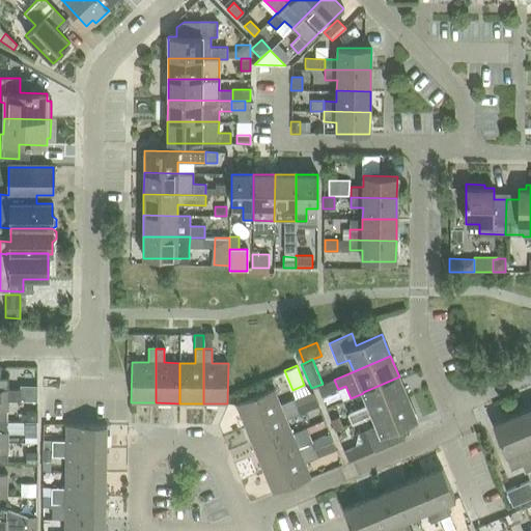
[(363,392),(363,393),(367,404),(347,413),(352,422),(371,414),(409,398),(399,376),(363,392)]
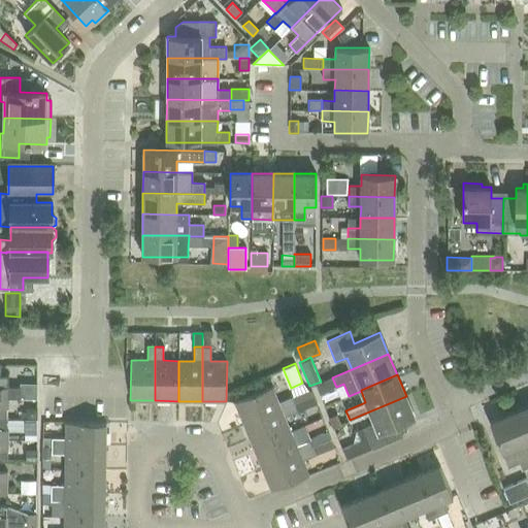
[(0,397),(8,397),(21,398),(21,387),(8,387),(8,375),(0,375),(0,397)]
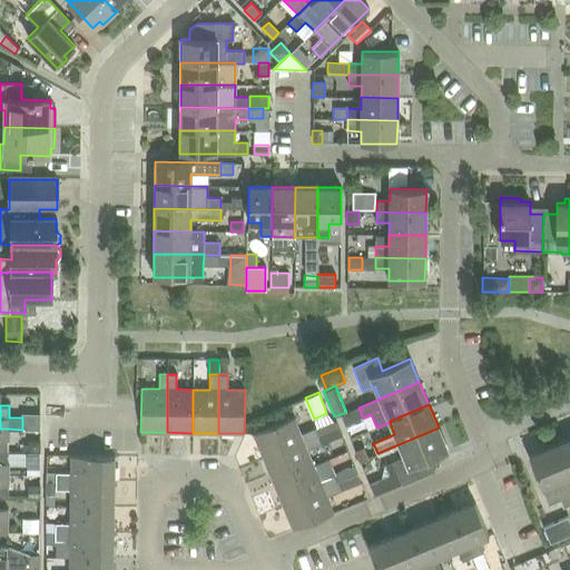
[(21,413),(21,418),(22,418),(22,430),(40,430),(40,414),(39,414),(21,413)]
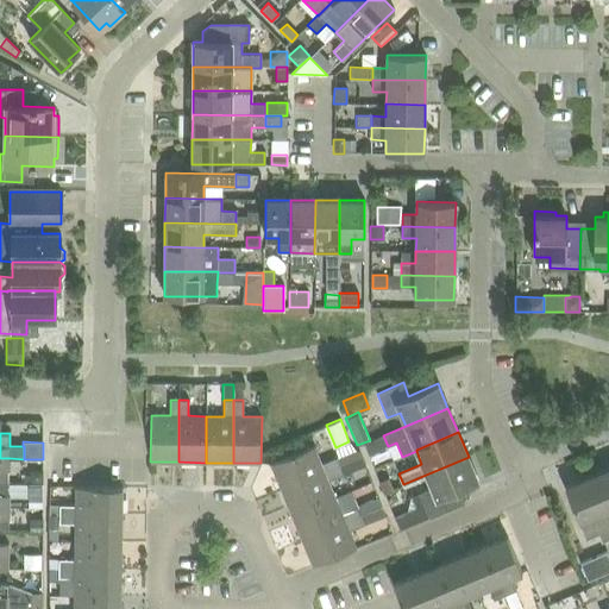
[(314,446),(271,464),(282,490),(339,466),(336,458),(321,464),(314,446)]
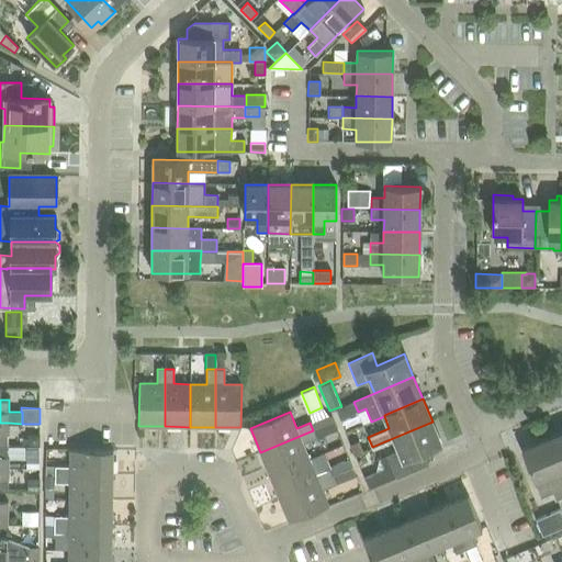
[(327,434),(337,430),(334,422),(324,426),(327,434)]
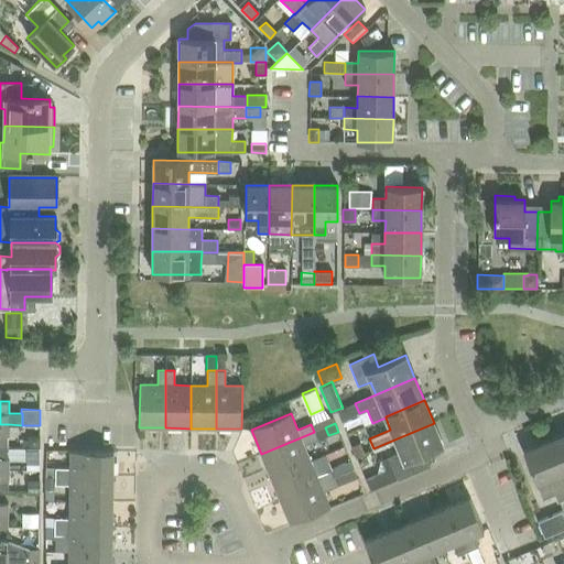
[(394,440),(400,452),(388,456),(397,479),(422,469),(416,457),(443,446),(434,423),(394,440)]
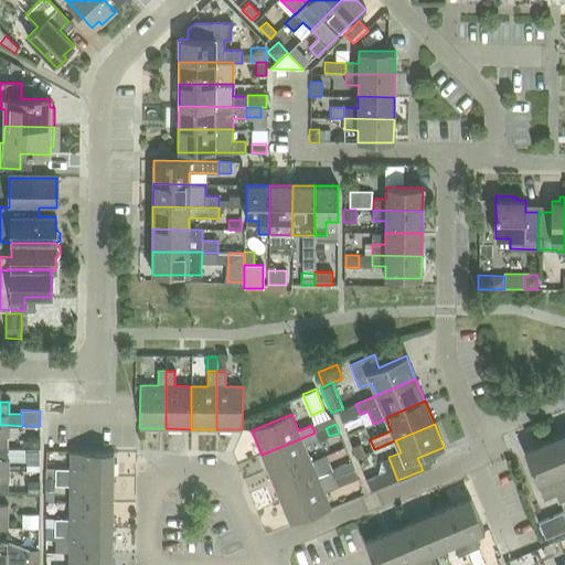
[(315,433),(262,455),(270,478),(310,461),(305,446),(318,440),(315,433)]
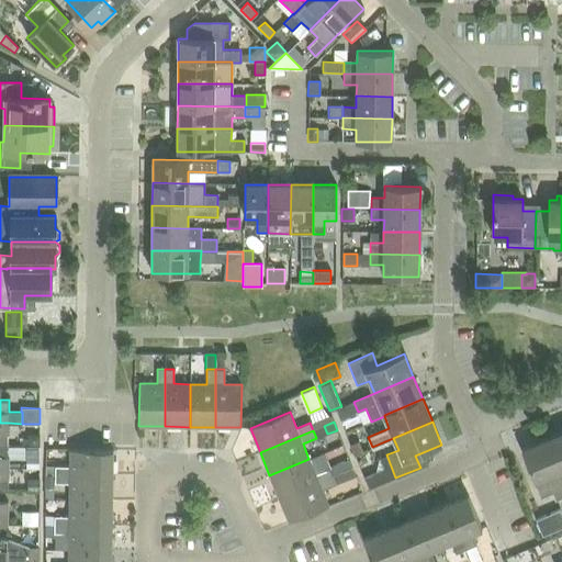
[(561,431),(542,440),(561,487),(561,431)]
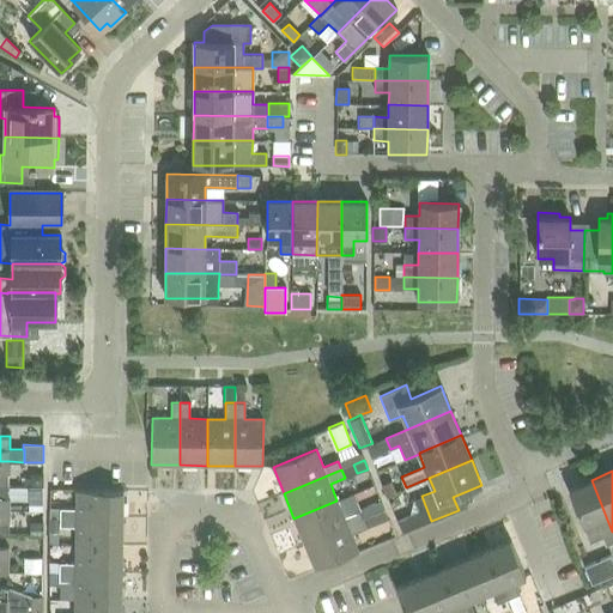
[(43,486),(43,475),(29,475),(29,486),(43,486)]
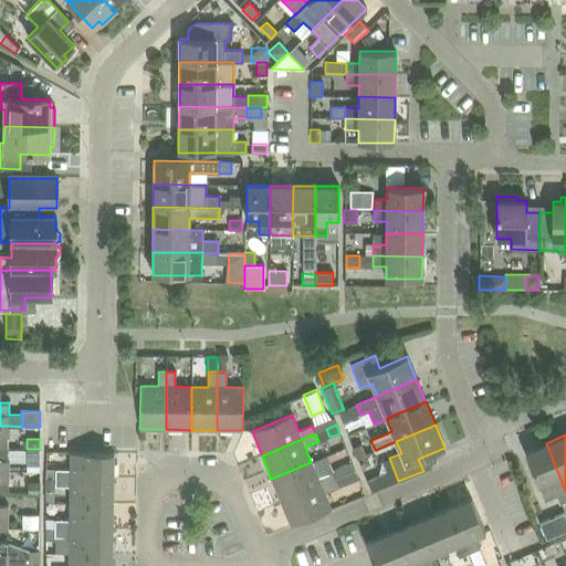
[(360,442),(352,446),(357,458),(366,454),(360,442)]
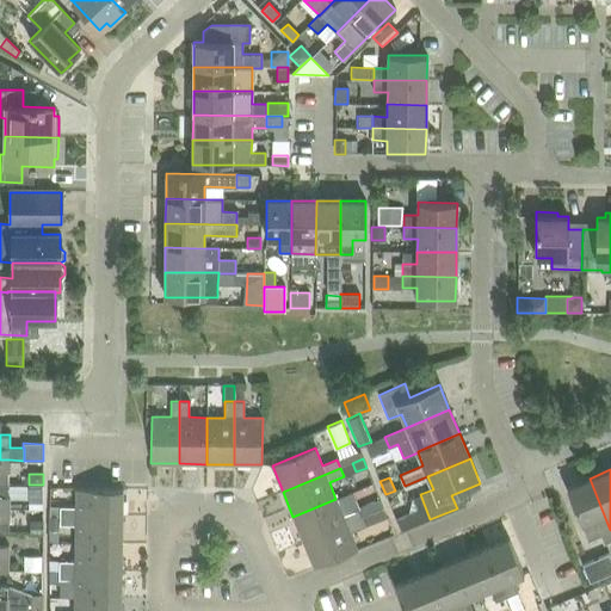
[(610,536),(610,530),(590,479),(567,488),(587,537),(600,532),(603,541),(610,536)]
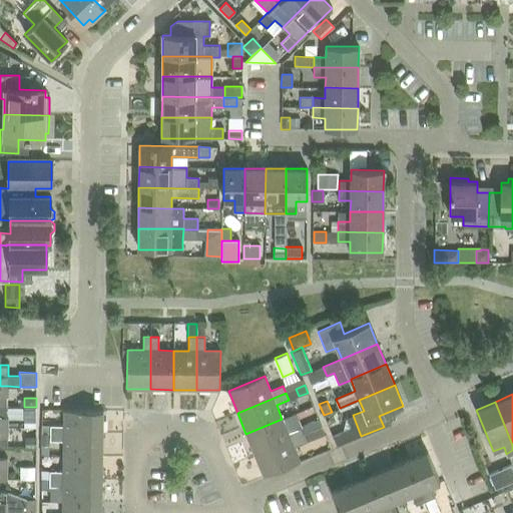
[(63,426),(50,426),(50,433),(102,434),(102,411),(63,410),(63,426)]
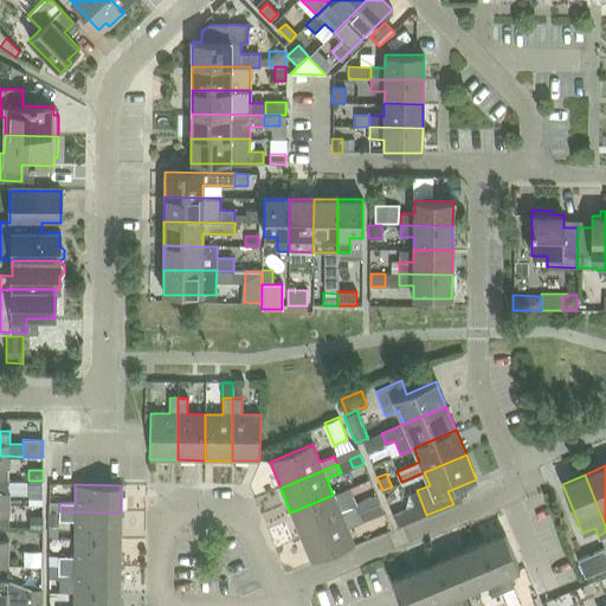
[(28,488),(28,504),(43,504),(43,488),(28,488)]
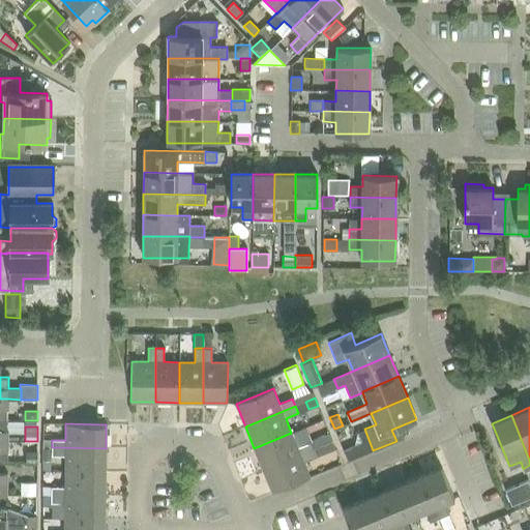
[(291,433),(254,448),(263,470),(313,449),(311,442),(297,447),(291,433)]
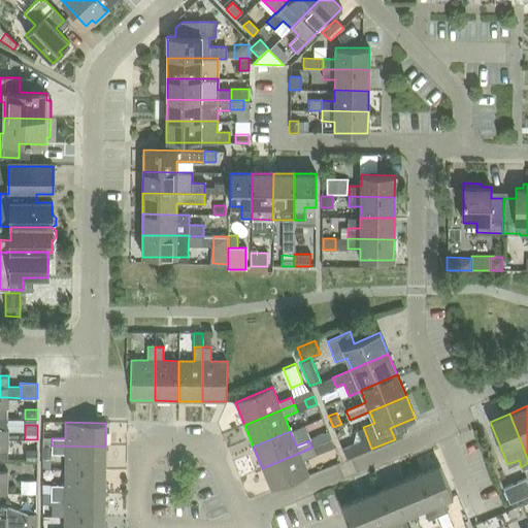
[(310,439),(309,440),(311,448),(331,439),(328,431),(310,438),(310,439)]
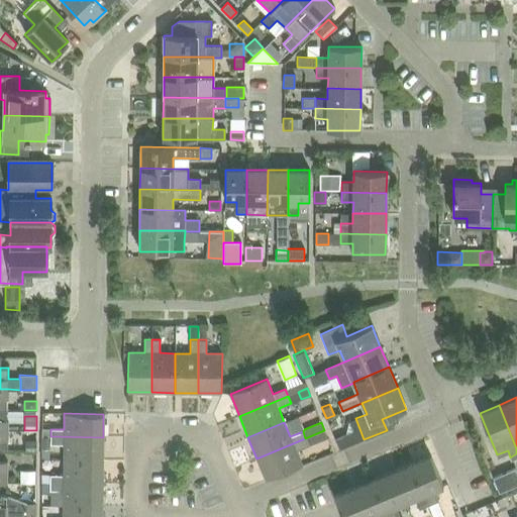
[(305,438),(308,445),(327,437),(324,430),(305,438)]
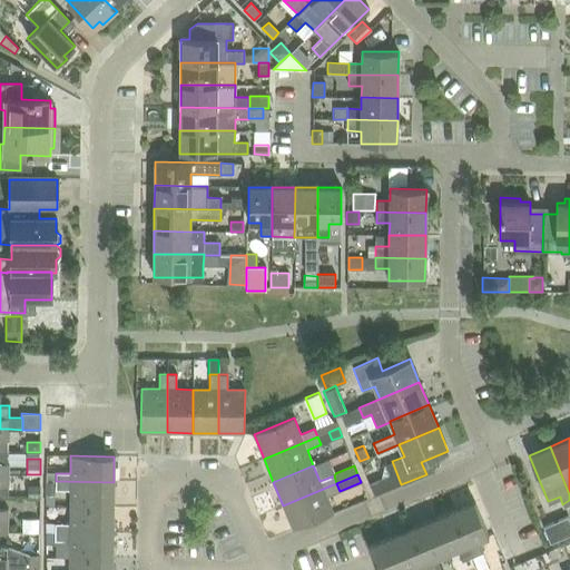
[(369,483),(374,495),(374,497),(382,493),(384,492),(377,479),(369,483)]
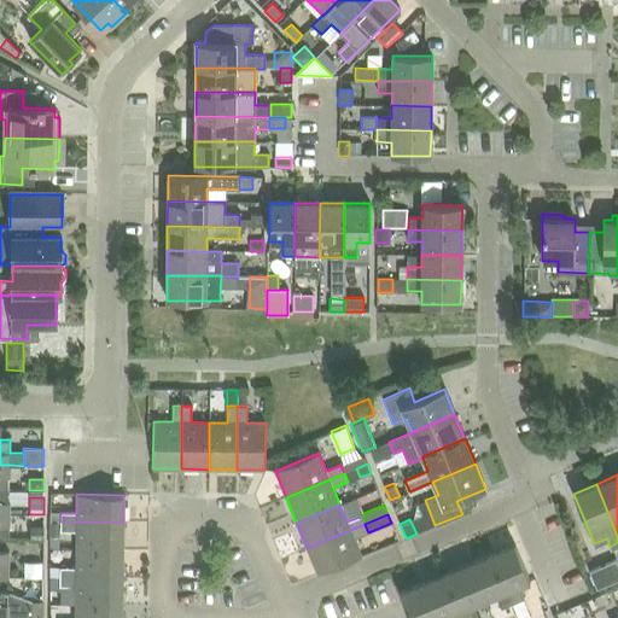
[(123,523),(60,522),(59,531),(76,531),(76,549),(123,551),(123,523)]
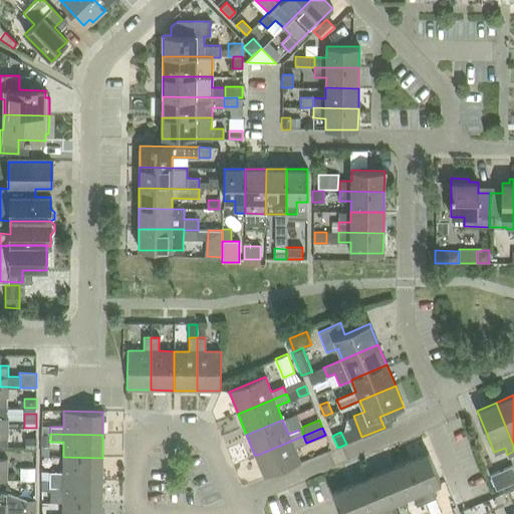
[(294,448),(306,443),(303,436),(255,456),(264,478),(300,463),(294,448)]
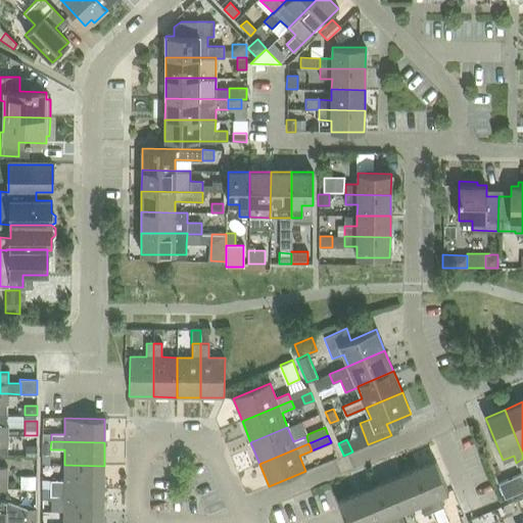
[(25,445),(25,457),(37,458),(37,445),(25,445)]
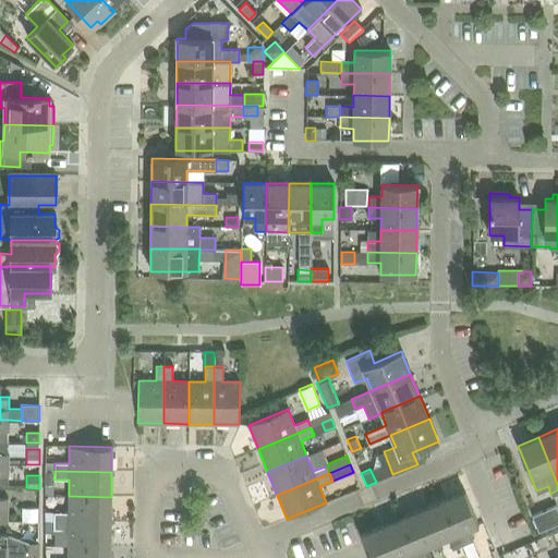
[(464,492),(444,500),(462,545),(472,542),(468,529),(478,524),(464,492)]
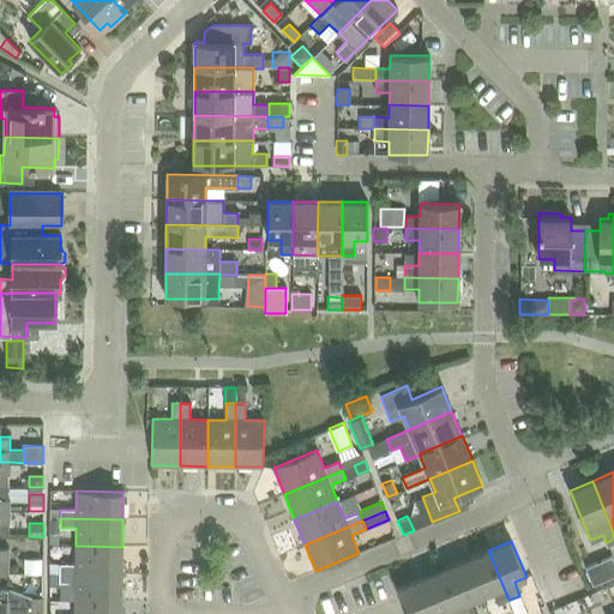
[(59,573),(121,575),(122,547),(76,546),(76,564),(59,564),(59,569),(59,573)]
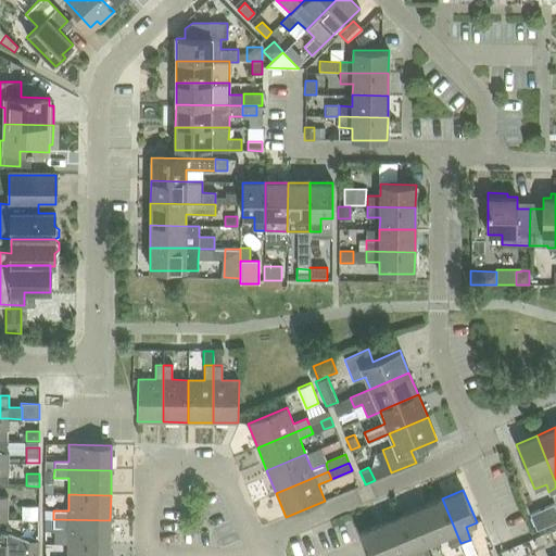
[(460,543),(442,498),(421,507),(434,540),(445,535),(451,547),(460,543)]
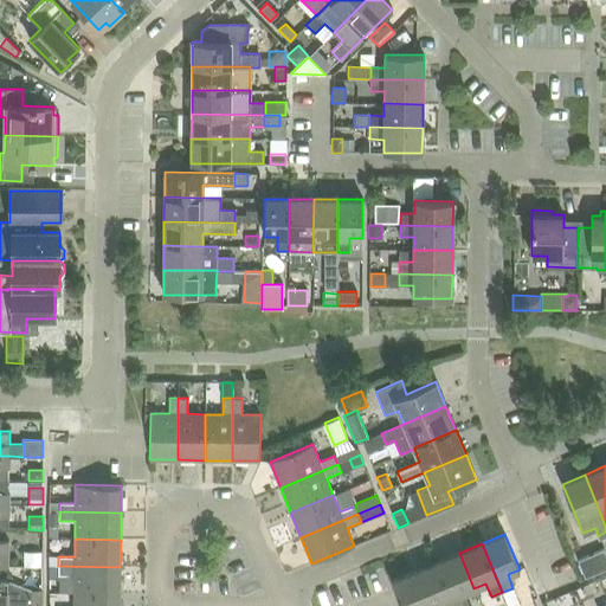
[(605,556),(604,549),(577,560),(584,578),(605,568),(605,556)]
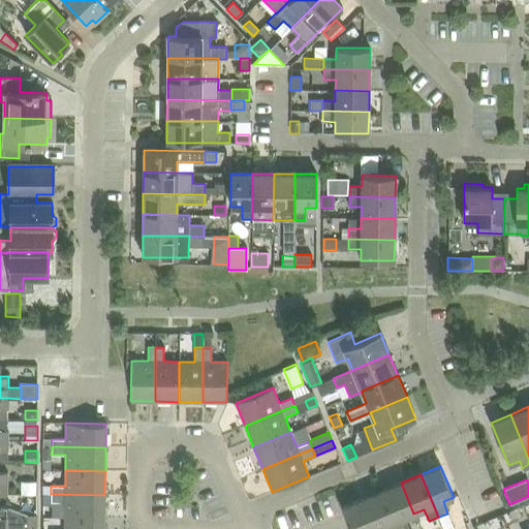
[(21,481),(21,494),(36,494),(36,481),(21,481)]
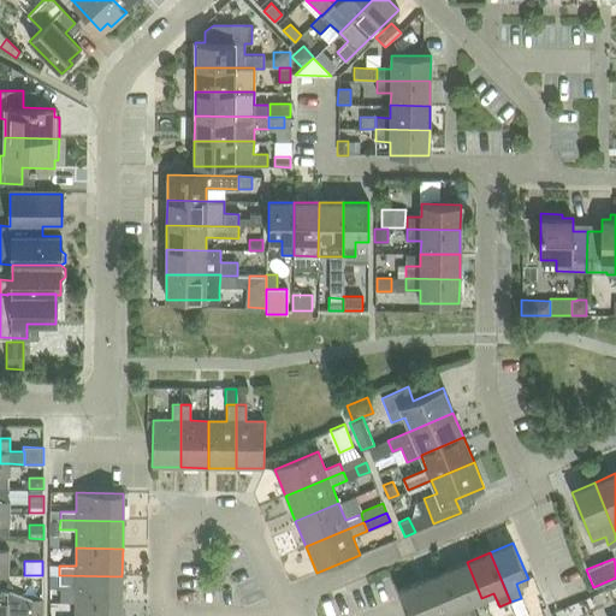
[(481,598),(467,562),(444,572),(462,615),(475,615),(471,603),(481,598)]
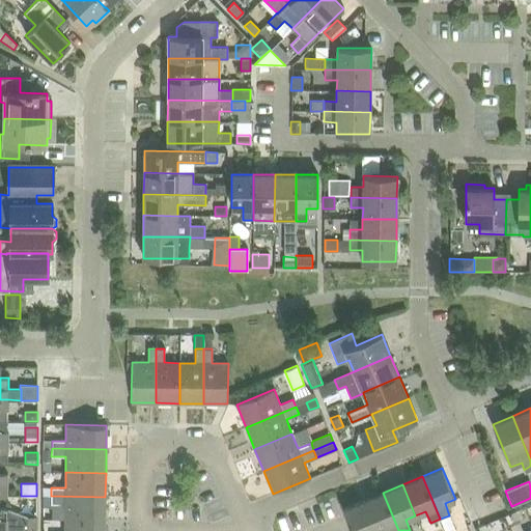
[(398,530),(383,493),(363,501),(375,530),(378,530),(386,528),(387,530),(398,530)]
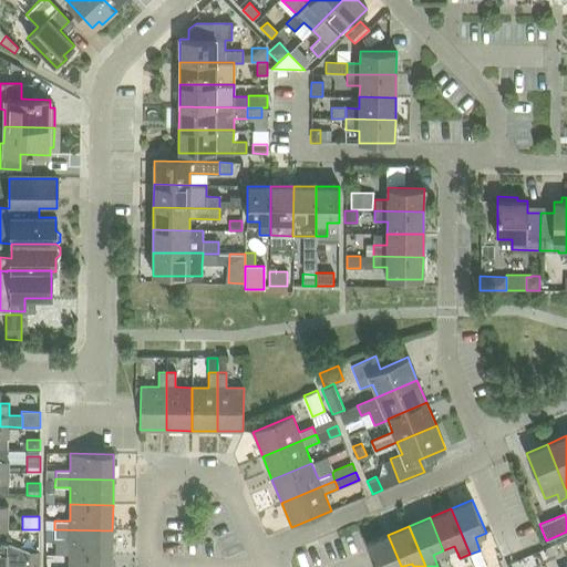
[(70,538),(69,555),(112,555),(112,531),(54,529),(54,536),(54,538),(70,538)]
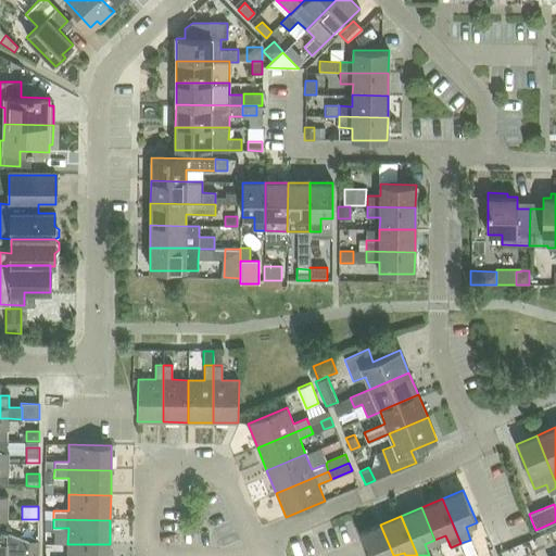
[(393,555),(380,525),(359,533),(368,555),(393,555)]
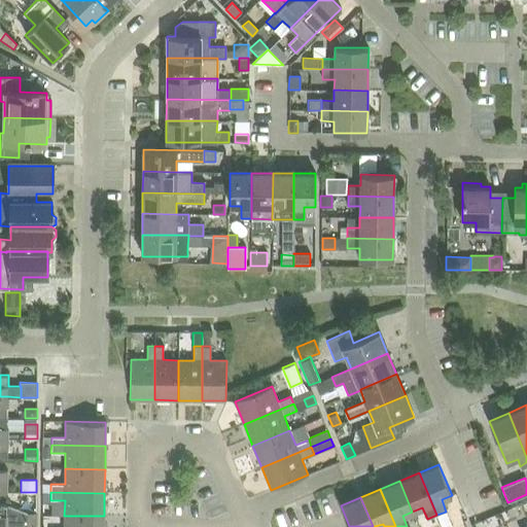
[(0,503),(0,525),(21,526),(26,526),(27,513),(7,504),(2,504),(0,503)]
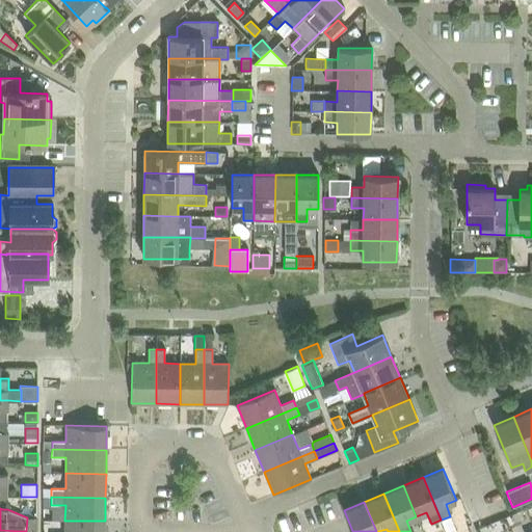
[(27,517),(26,531),(37,531),(37,517),(27,517)]
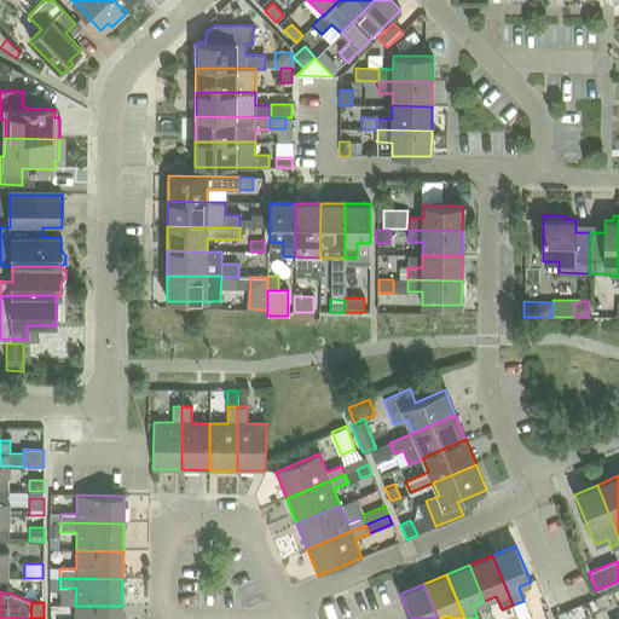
[(121,618),(122,606),(75,606),(75,618),(121,618)]
